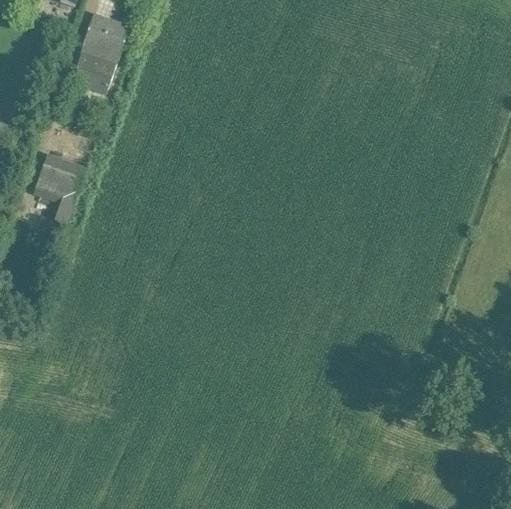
[(94,13),(75,67),(70,80),(105,92),(128,26),(94,13)]
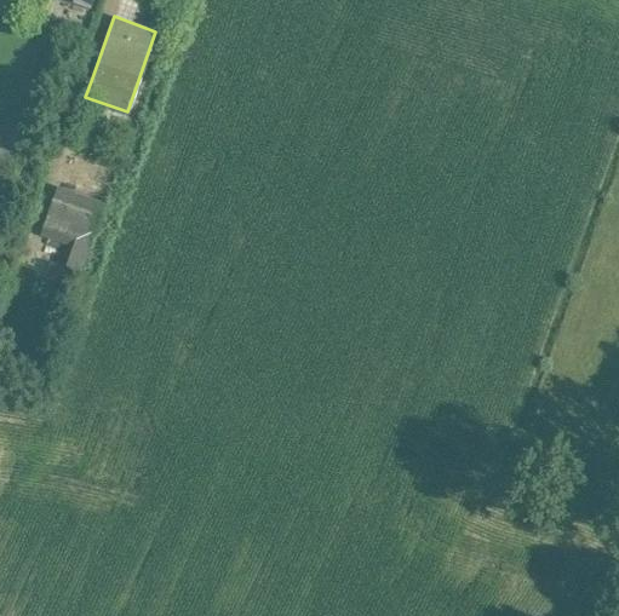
[(0,172),(12,177),(19,148),(0,142),(0,172)]
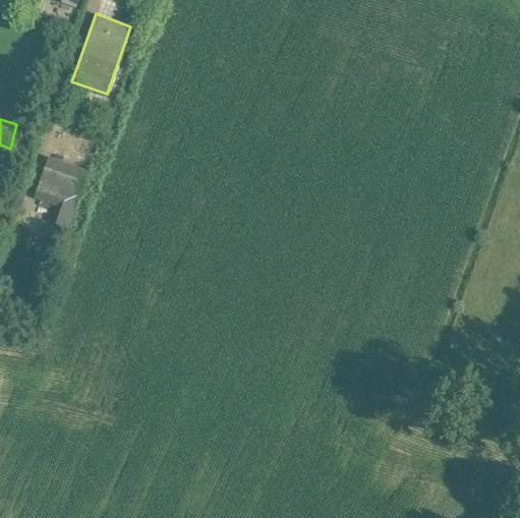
[(47,156),(39,180),(79,194),(88,170),(47,156)]
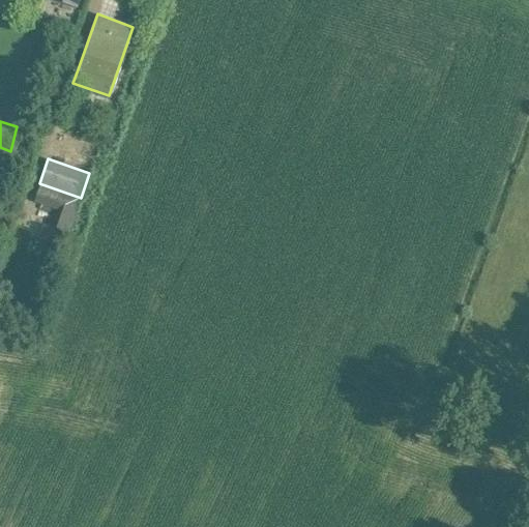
[(68,234),(81,198),(39,183),(33,201),(55,209),(49,227),(68,234)]
